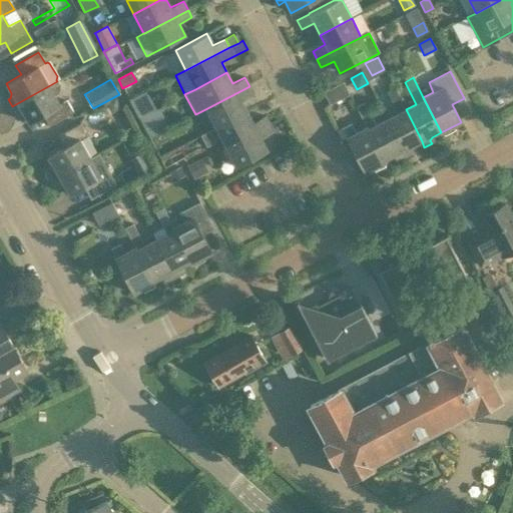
[(57,81),(12,106),(16,113),(19,112),(22,113),(28,122),(43,114),(50,125),(73,112),(66,101),(60,104),(54,94),(57,91),(59,84),(57,81)]
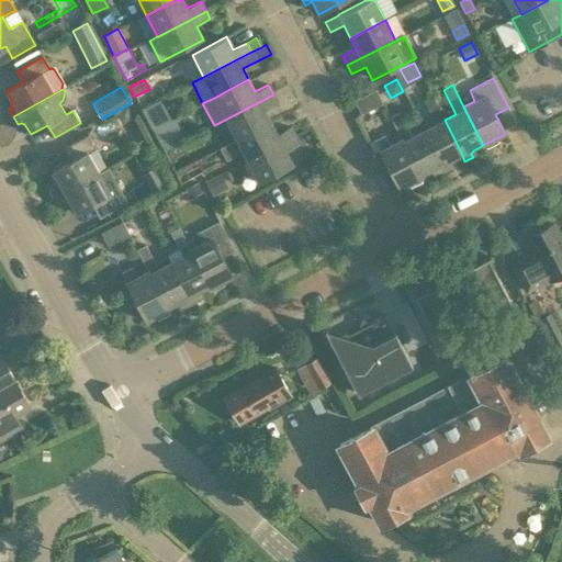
[(383,103),(377,89),(353,101),(360,115),(383,103)]
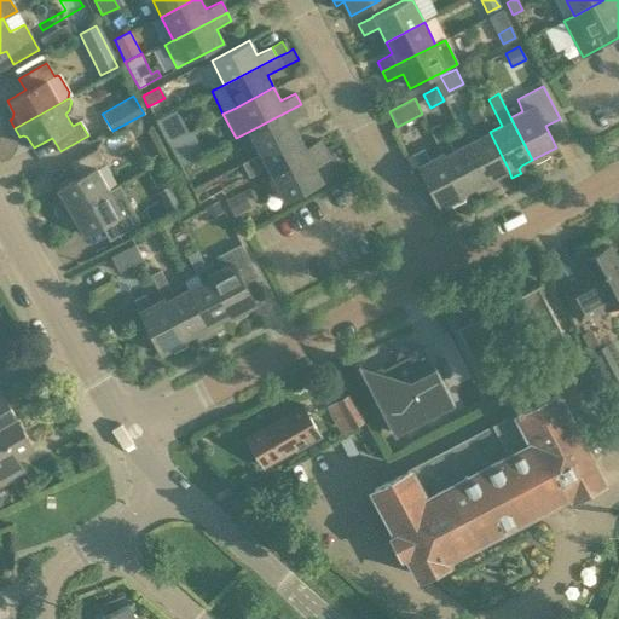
[(248,132),(260,155),(299,136),(291,121),(306,114),(301,104),(248,132)]
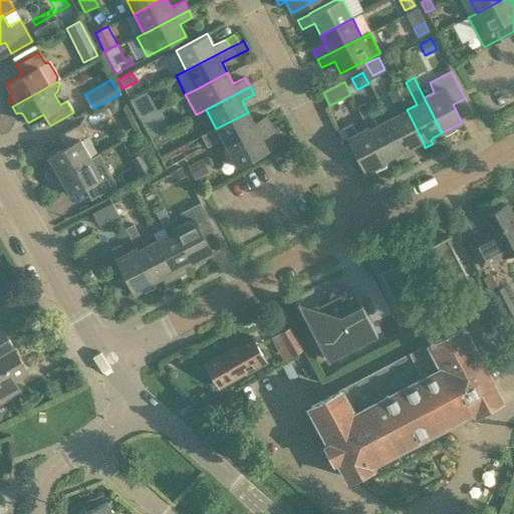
[(398,113),(387,119),(406,157),(414,154),(412,151),(413,147),(423,142),(407,109),(395,87),(387,91),(398,113)]
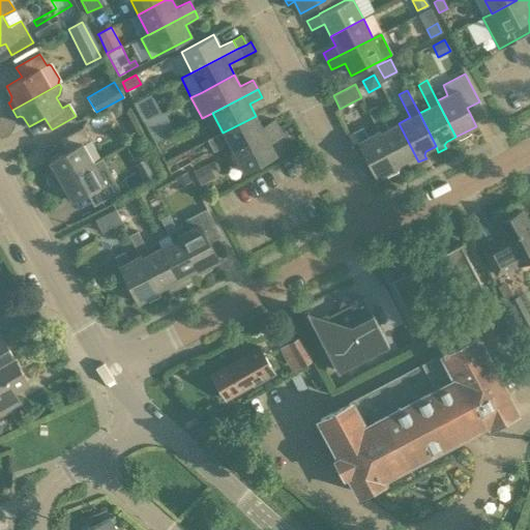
[(119,101),(110,107),(116,116),(125,111),(119,101)]
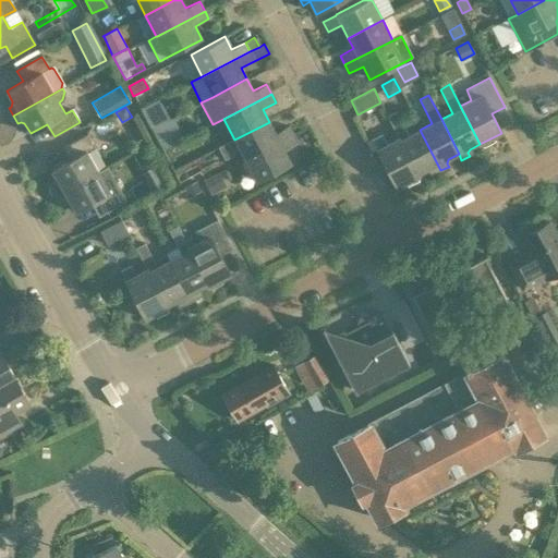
[(387,117),(398,138),(417,177),(419,177),(417,174),(427,170),(432,171),(433,174),(440,170),(420,130),(408,135),(396,112),(387,117)]
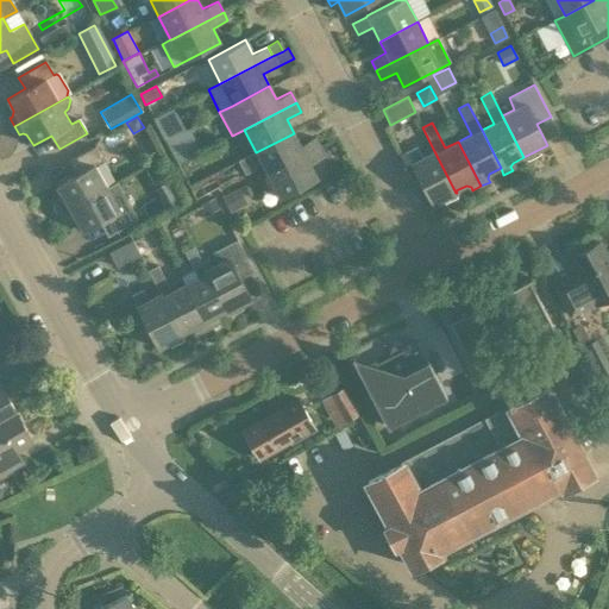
[(188,129),(165,140),(177,163),(200,151),(188,129)]
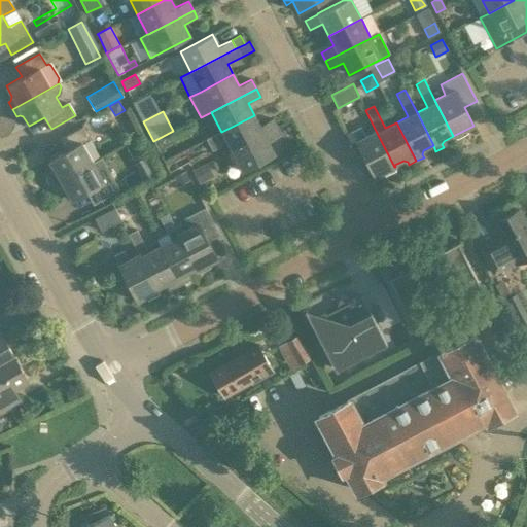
[(221,132),(206,139),(212,150),(220,146),(218,143),(225,140),(233,152),(277,129),(273,118),(259,126),(254,115),(221,132)]
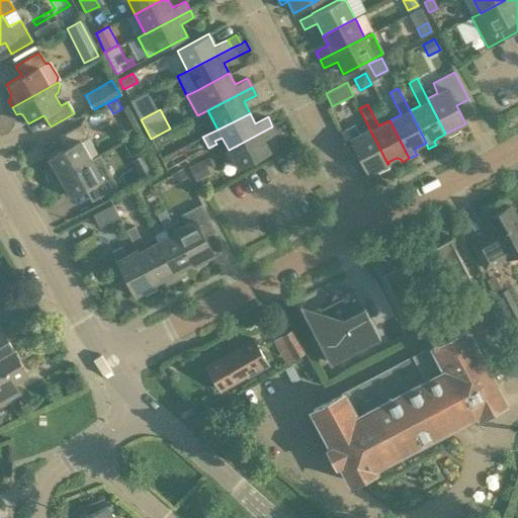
[(367,174),(387,164),(369,128),(359,134),(354,124),(345,130),(349,139),(367,174)]
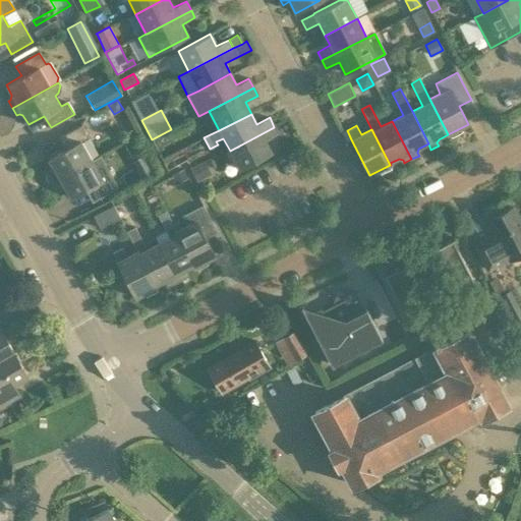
[(50,175),(55,182),(92,162),(80,141),(88,137),(81,126),(58,138),(64,151),(49,159),(54,169),(53,173),(50,175)]
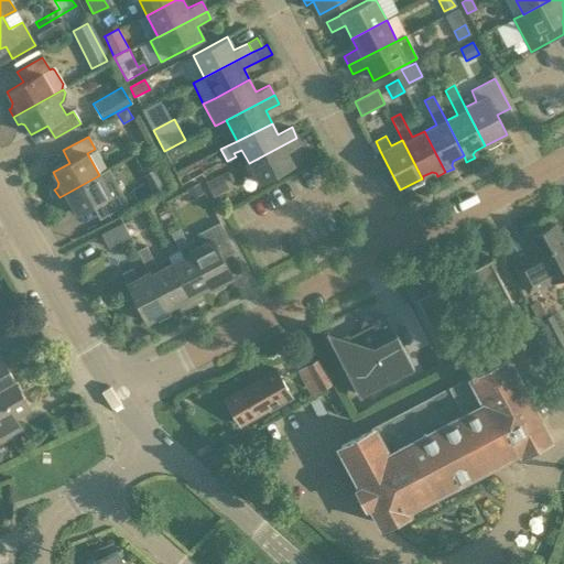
[(301,145),(296,138),(249,163),(259,184),(294,166),(288,153),(301,145)]
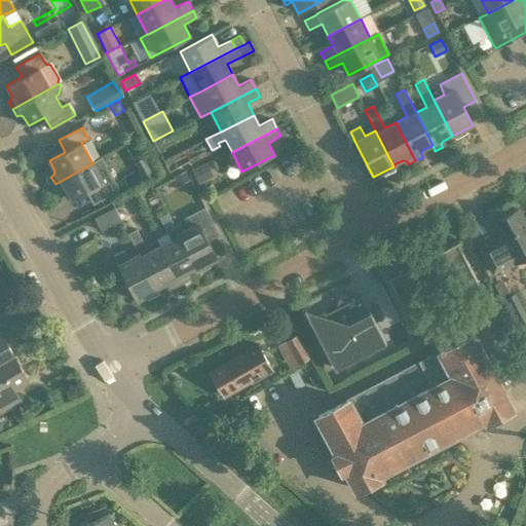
[(92,163),(55,184),(60,191),(62,190),(66,191),(71,200),(87,191),(94,202),(117,189),(110,178),(103,182),(92,163)]
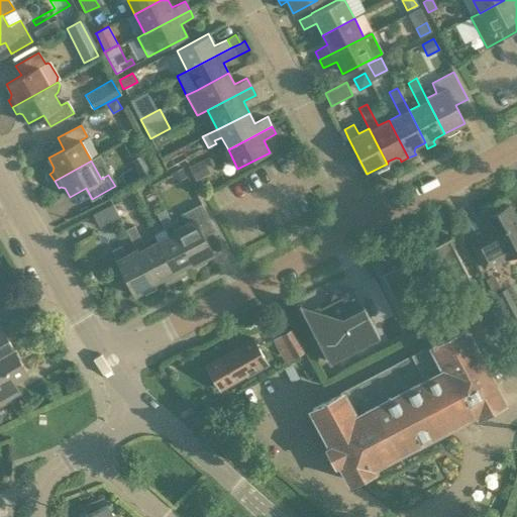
[(203,161),(189,168),(196,181),(210,173),(203,161)]
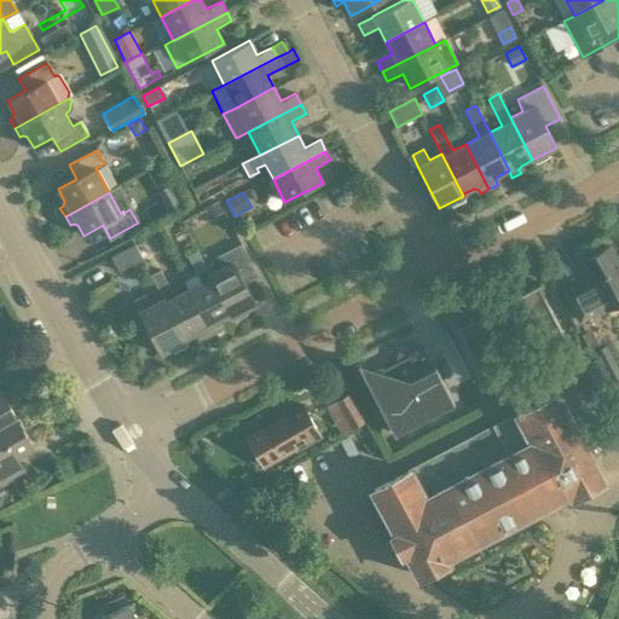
[(180,196),(166,204),(171,212),(185,203),(180,196)]
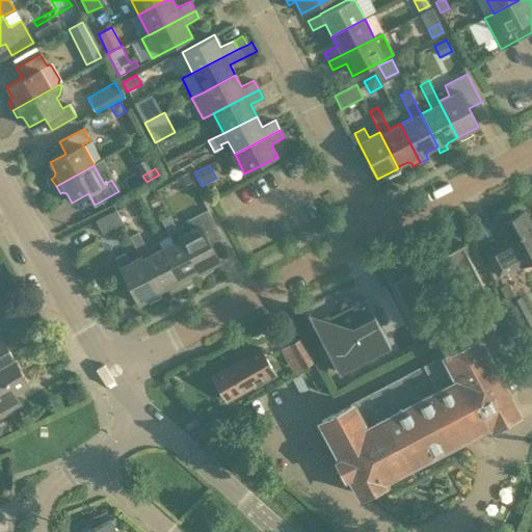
[(189,174),(178,180),(182,189),(193,183),(189,174)]
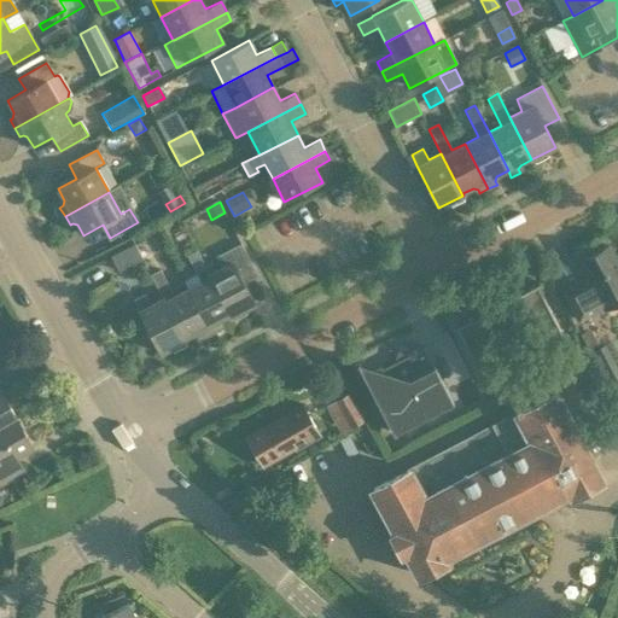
[(134,244),(111,256),(118,270),(141,258),(134,244)]
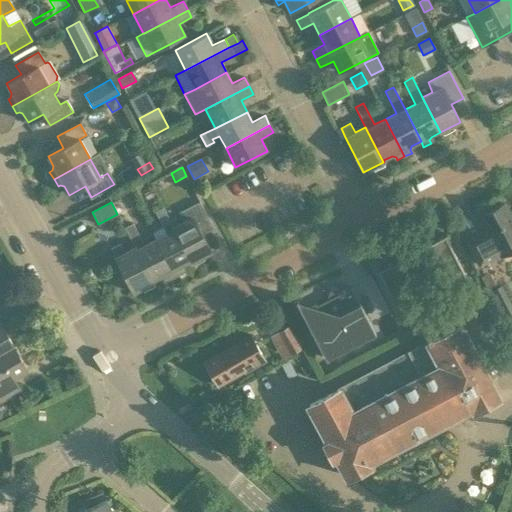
[(485,229),(465,240),(479,268),(500,256),(500,258),(511,251),(511,214),(505,202),(479,216),(485,229)]
